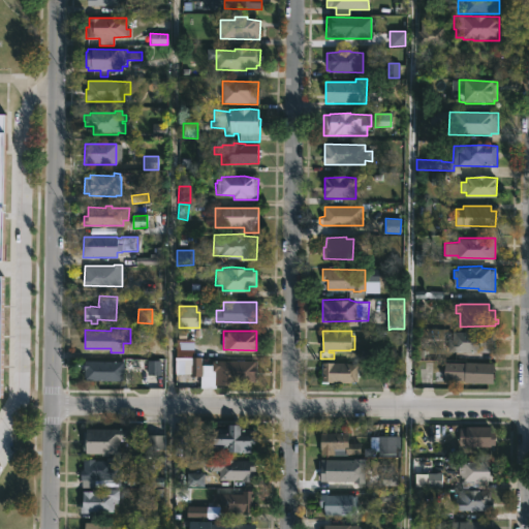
[(495,339),(495,351),(494,353),(478,353),(478,351),(466,351),(466,348),(462,348),(462,335),(466,335),(466,331),(495,331),(495,339)]
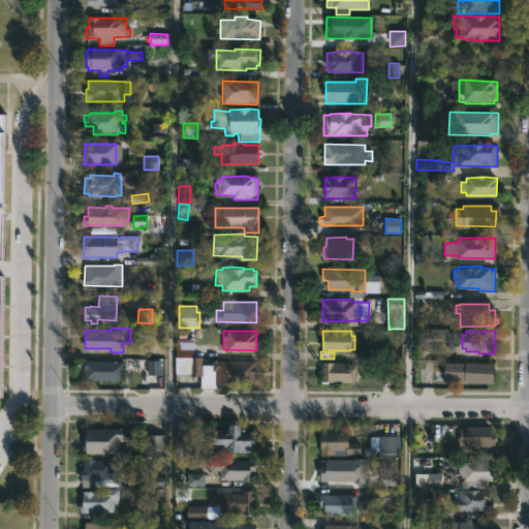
[(193,358),(193,340),(176,340),(176,358),(193,358)]
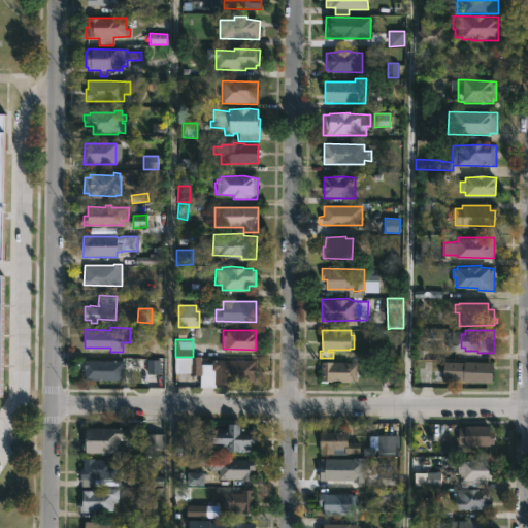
[(200,359),(200,363),(212,364),(212,359),(255,360),(255,380),(234,380),(234,384),(216,384),(216,387),(200,386),(200,374),(190,374),(190,356),(200,356),(200,359)]
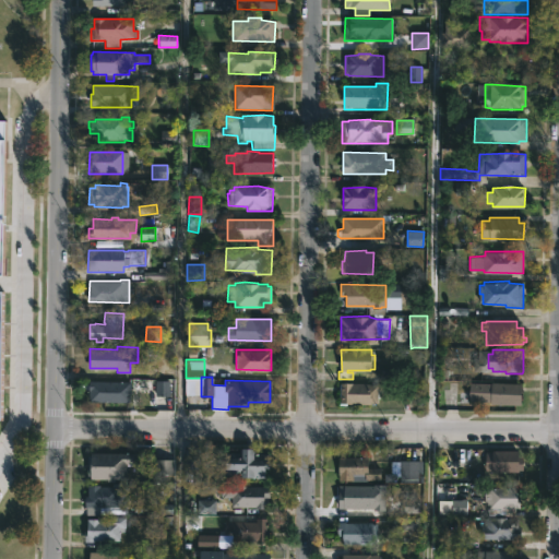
[(131,381),(130,402),(104,402),(104,407),(88,407),(88,380),(131,381)]
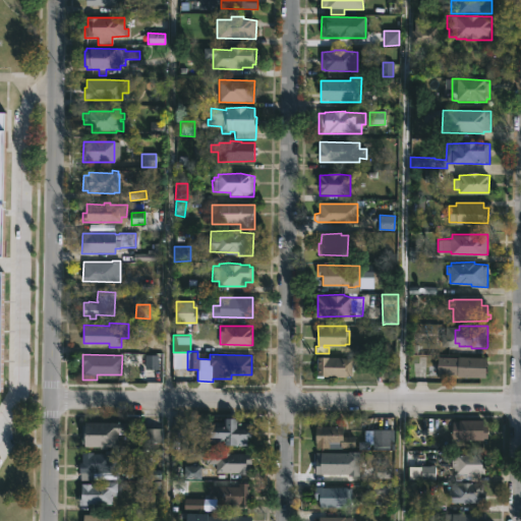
[(157,369),(157,355),(145,355),(143,369),(157,369)]
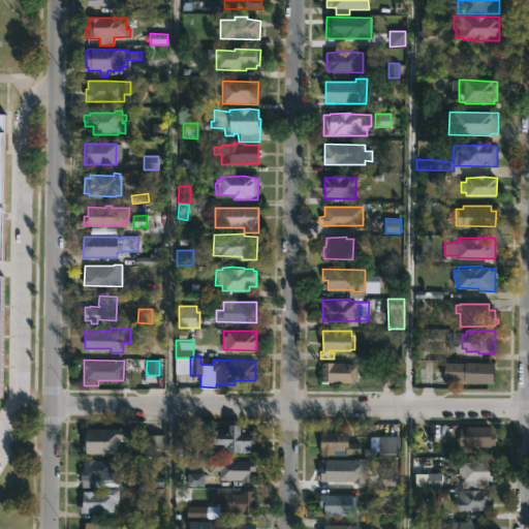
[(494,363),(494,382),(465,382),(465,379),(457,379),(457,368),(460,368),(460,362),(494,363)]
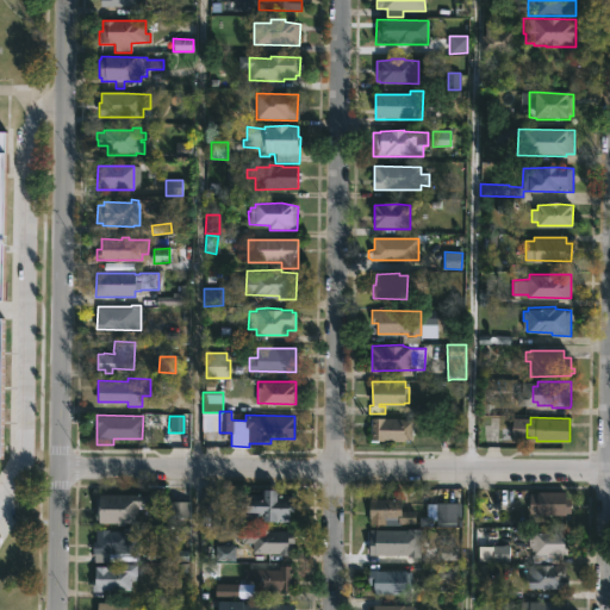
[(410,418),(410,419),(412,419),(412,427),(415,427),(415,434),(412,434),(412,439),(404,439),(404,441),(379,439),(379,442),(369,442),(369,418),(410,418)]
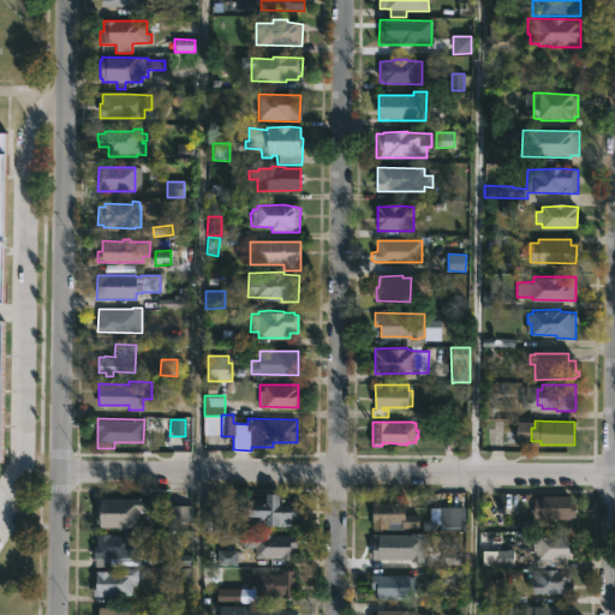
[(280,493),(280,503),(293,503),(292,525),(255,524),(255,515),(249,515),(249,501),(267,501),(267,491),(280,493)]
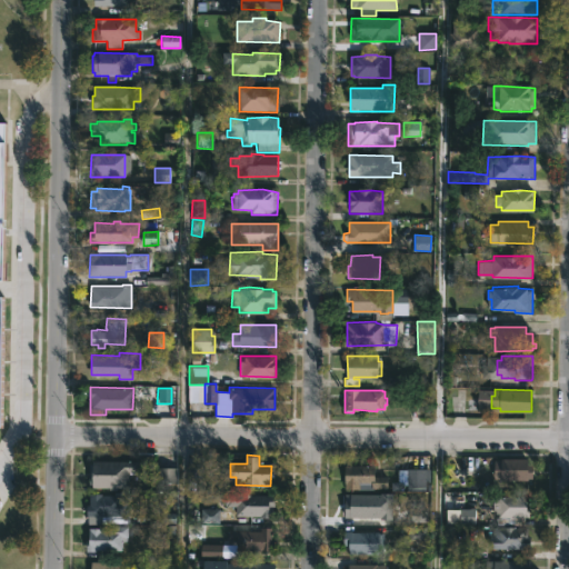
[(188,456),(188,478),(202,478),(203,457),(188,456)]
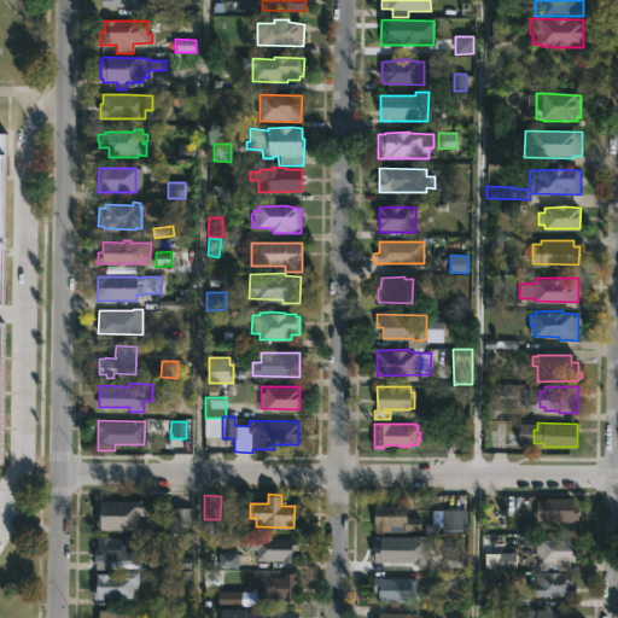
[(573,497),(573,503),(579,505),(578,519),(575,519),(575,522),(537,519),(537,499),(544,499),(544,497),(573,497)]
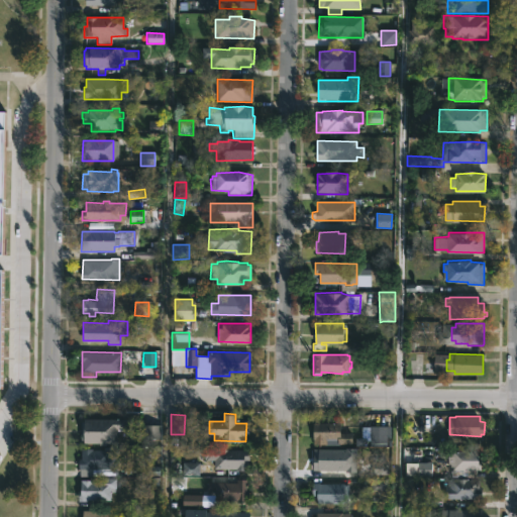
[(117,436),(117,442),(106,442),(106,445),(99,445),(99,443),(84,442),(84,440),(81,440),(81,421),(84,421),(84,418),(126,418),(126,430),(117,430),(117,436)]
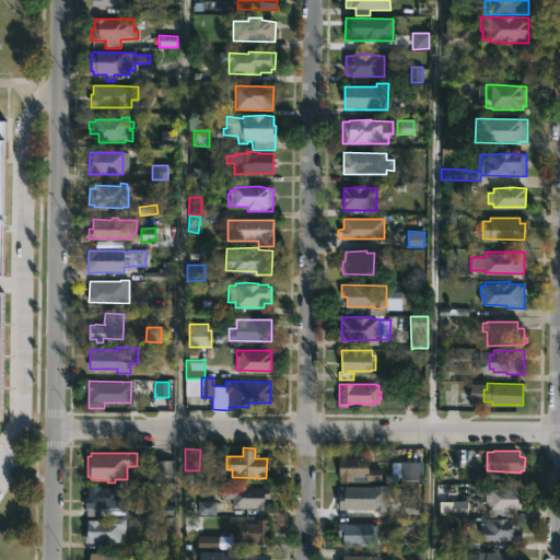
[(369,464),(369,468),(375,467),(375,468),(382,468),(382,480),(340,480),(340,457),(369,457),(369,464)]
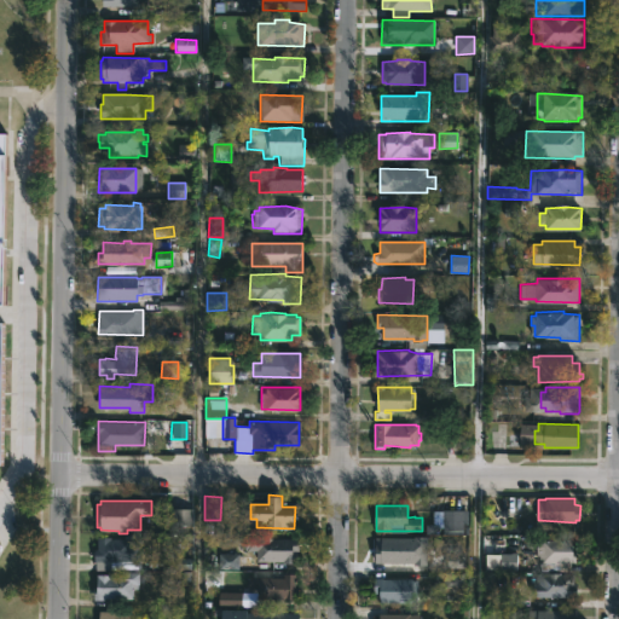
[(192,509),(169,509),(169,526),(194,526),(192,509)]
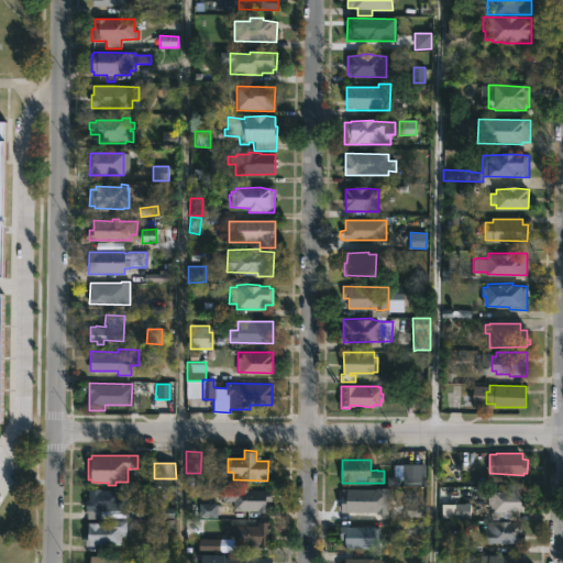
[(421,463),(427,464),(427,488),(420,488),(420,482),(401,482),(403,463),(421,463)]
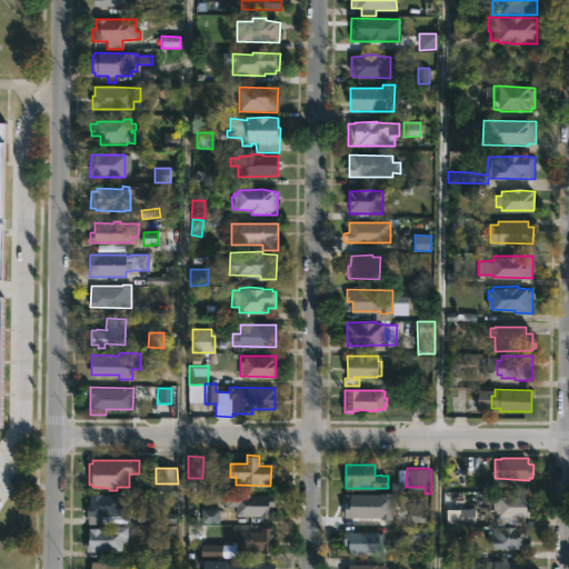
[(122,491),(122,497),(129,497),(129,515),(87,515),(87,505),(89,505),(89,492),(115,495),(115,491),(122,491)]
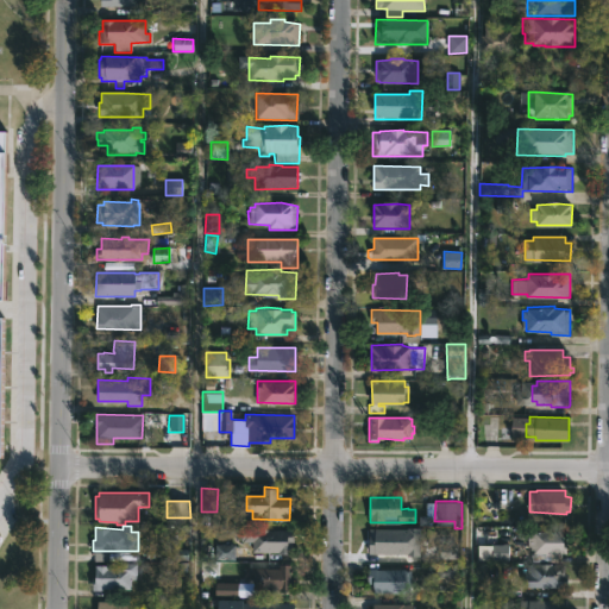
[(421,553),(421,557),(369,554),(369,527),(407,528),(407,526),(421,526),(421,553)]
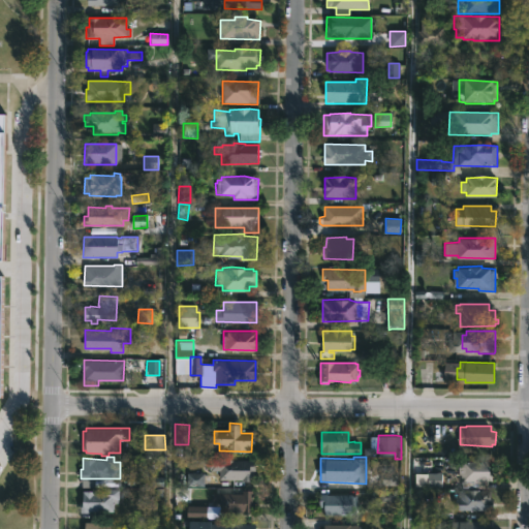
[(254,469),(253,480),(219,479),(219,470),(211,470),(211,468),(208,468),(208,462),(210,462),(210,459),(254,460),(254,469)]
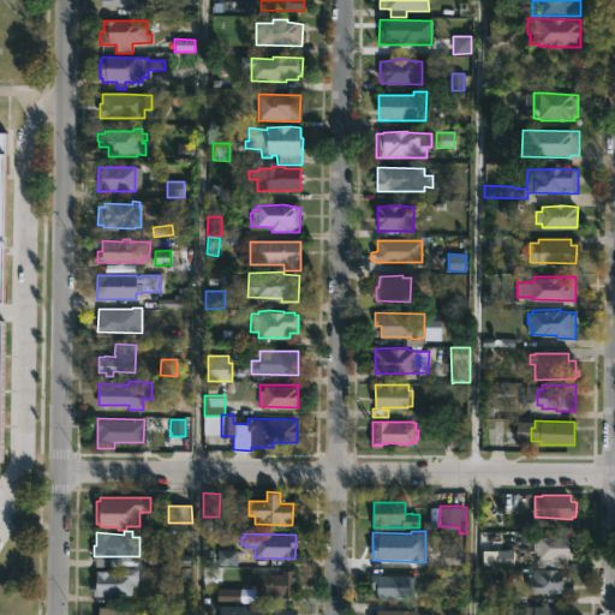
[(571,536),(569,545),(573,545),(573,559),(567,559),(567,566),(537,567),(539,555),(537,555),(537,551),(533,551),(533,542),(539,542),(539,535),(571,536)]
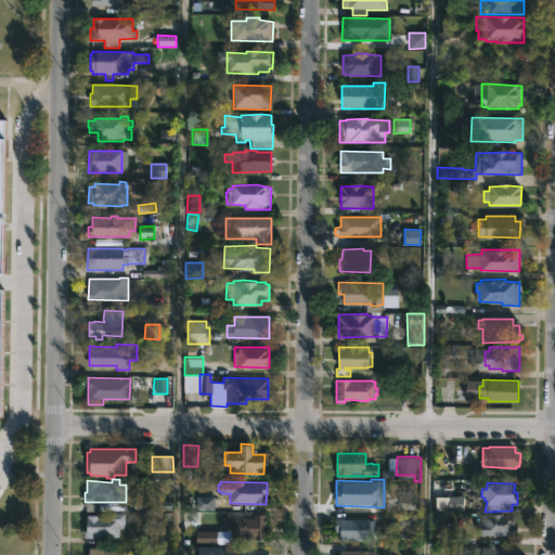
[(464,494),(464,512),(436,510),(436,497),(464,494)]
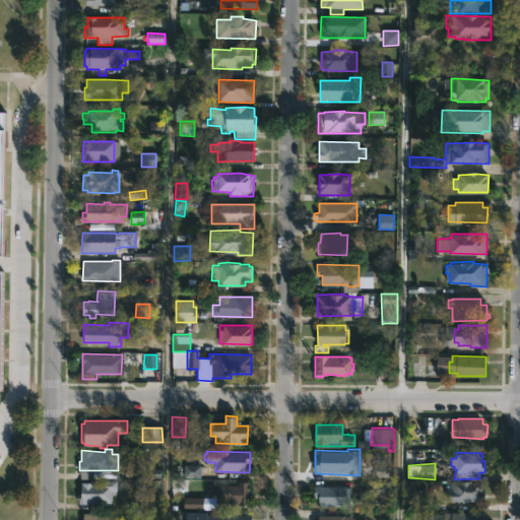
[(377,477),(388,477),(387,464),(376,464),(377,477)]
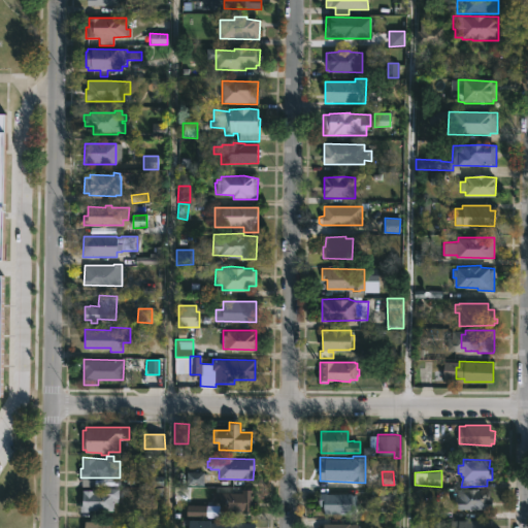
[(203,486),(202,472),(187,473),(187,487),(203,486)]
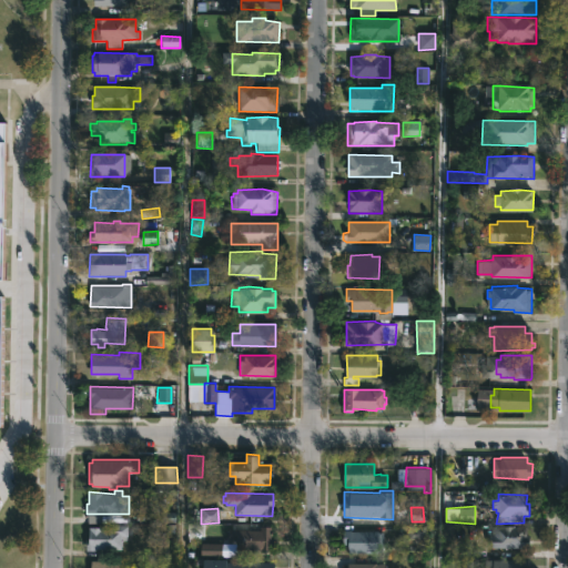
[(128,526),(127,540),(122,540),(122,549),(85,550),(85,527),(113,528),(113,525),(128,526)]
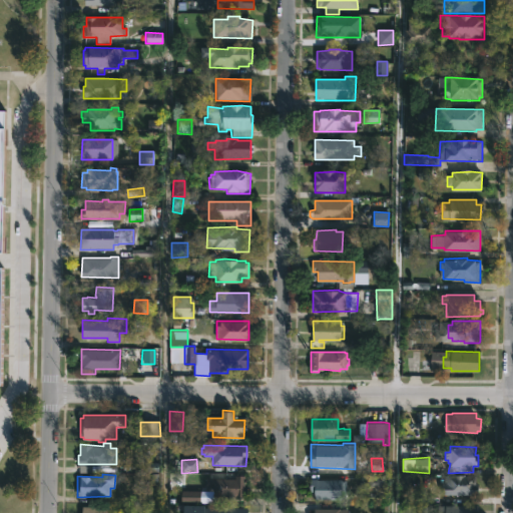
[(387,482),(386,487),(385,487),(385,488),(378,488),(377,497),(366,496),(368,474),(385,474),(385,482),(387,482)]
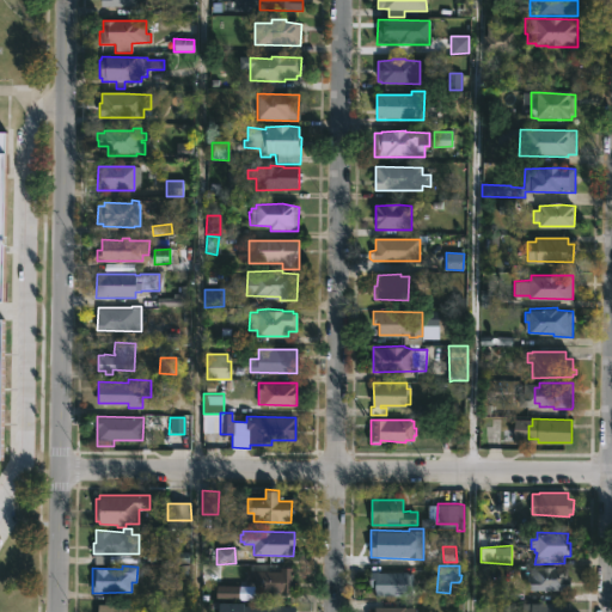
[(292,567),(292,581),(295,581),(294,589),(291,589),(291,593),(281,593),(281,591),(257,591),(257,588),(254,588),(254,580),(246,580),(246,571),(280,570),(280,567),(292,567)]
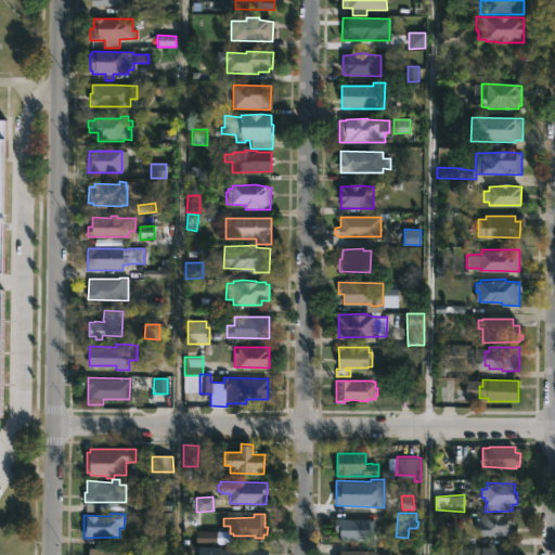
[(515,514),(515,523),(518,523),(517,536),(479,534),(479,523),(483,523),(483,519),(481,519),(481,514),(515,514)]
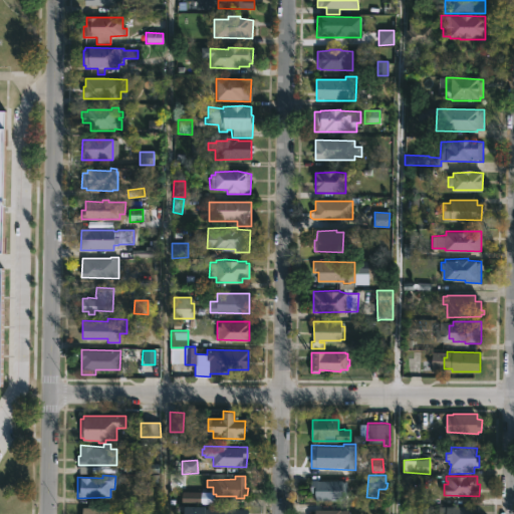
[(312,478),(318,480),(346,481),(346,499),(341,499),(341,500),(315,500),(315,494),(310,492),(309,487),(307,487),(307,478),(312,478)]
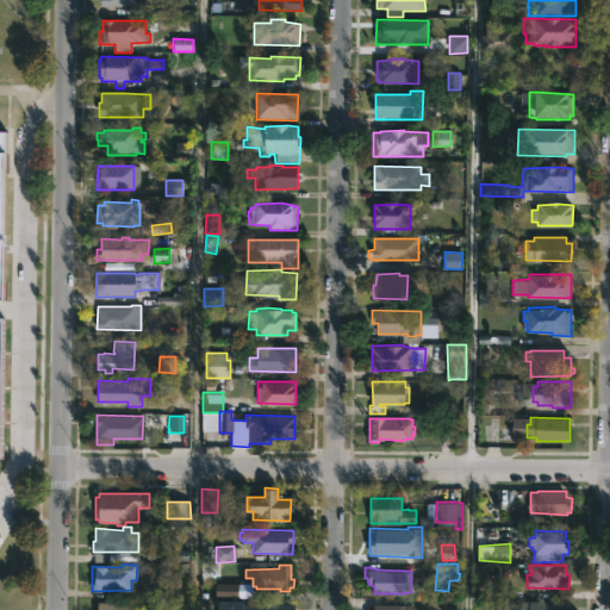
[(215,597),(253,598),(254,585),(216,584),(215,597)]
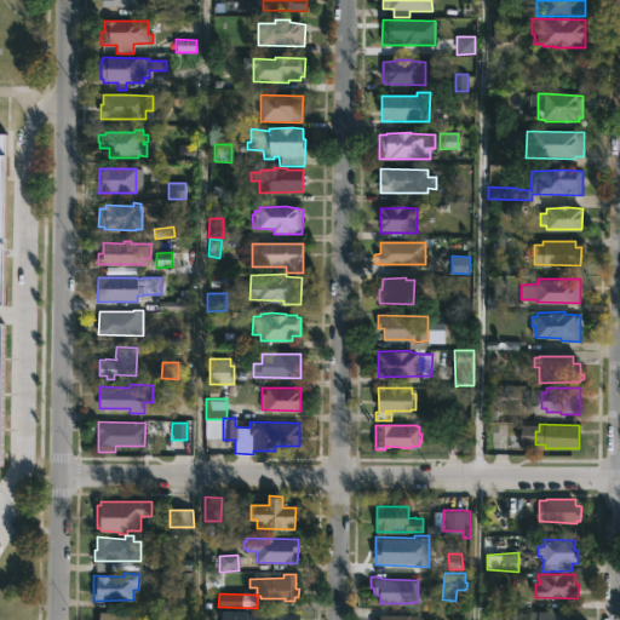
[(247,613),(299,613),(299,619),(222,619),(222,609),(247,610),(247,613)]
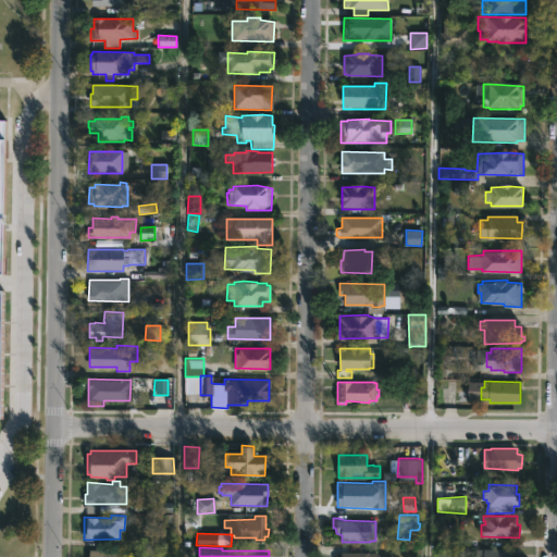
[(518,556),(475,556),(477,547),(519,548),(518,556)]
